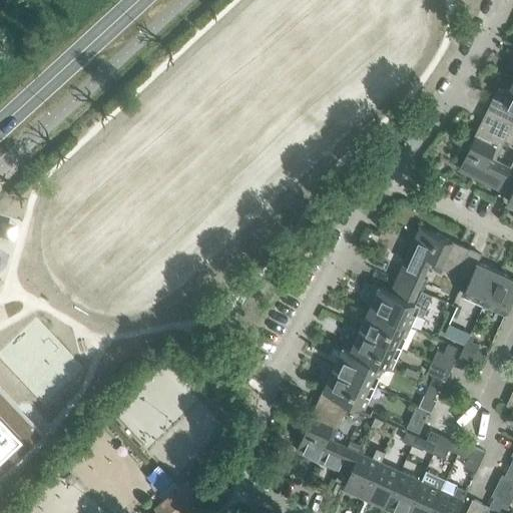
[(499,87),(488,109),(512,121),(512,81),(508,91),(499,87)]
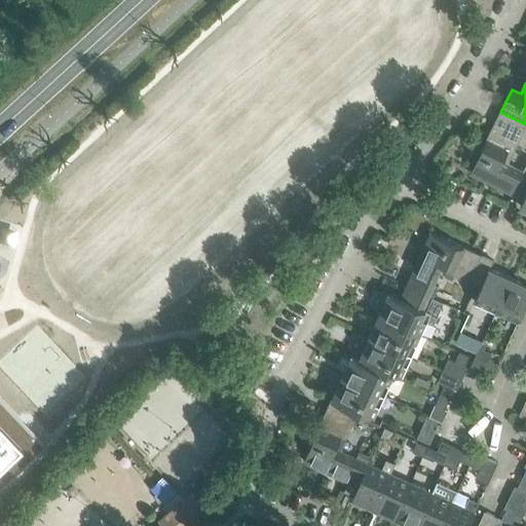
[(525,139),(525,124),(500,112),(470,174),(512,194),(522,172),(521,172),(505,164),(520,136),(525,139)]
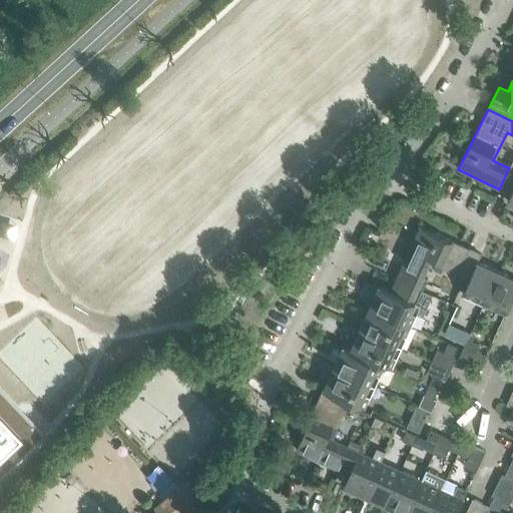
[(509,168),(499,189),(510,194),(506,202),(512,205),(512,161),(510,168),(509,168)]
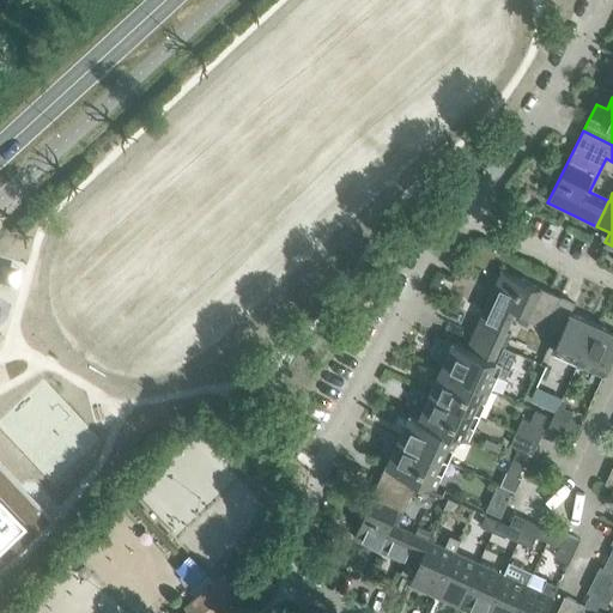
[(514,311),(545,326),(560,297),(501,271),(472,335),(503,349),(510,334),(505,332),(514,311)]
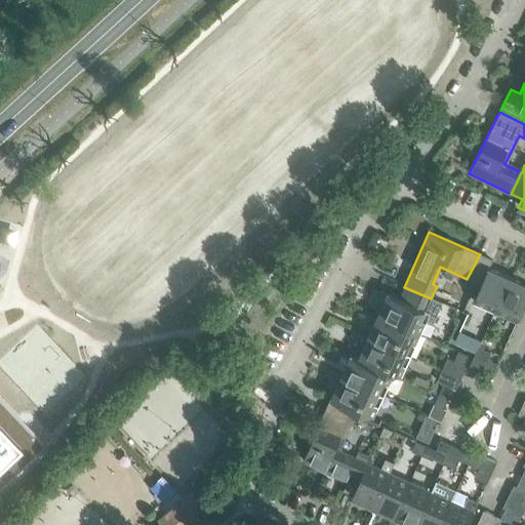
[(480,254),(467,279),(466,283),(478,289),(473,301),(496,312),(511,278),(488,268),(491,260),(480,254)]
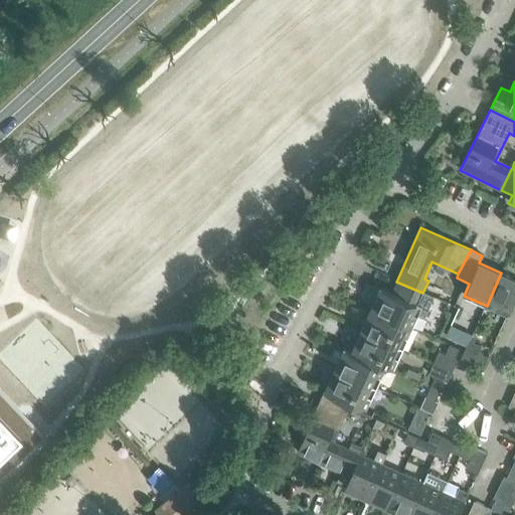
[(487,306),(506,315),(514,295),(514,279),(501,273),(487,306)]
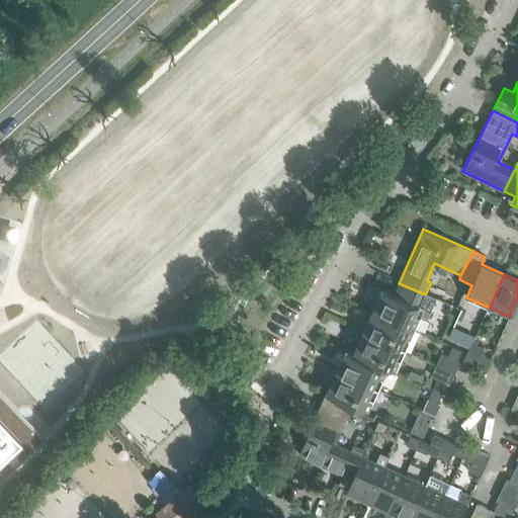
[(372,312),(413,330),(420,316),(425,318),(434,298),(425,294),(399,283),(394,292),(383,288),(372,312)]
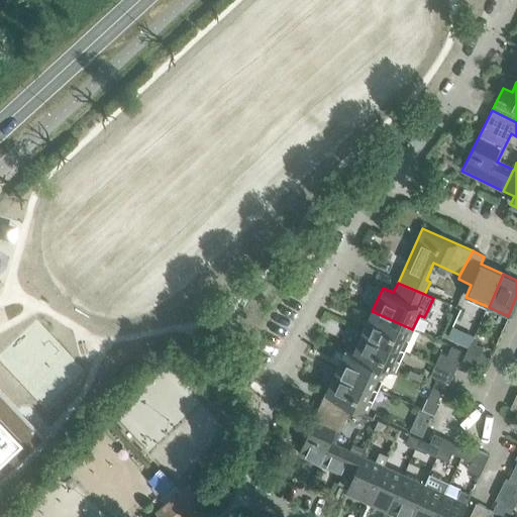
[(363,332),(403,350),(412,329),(372,311),(363,332)]
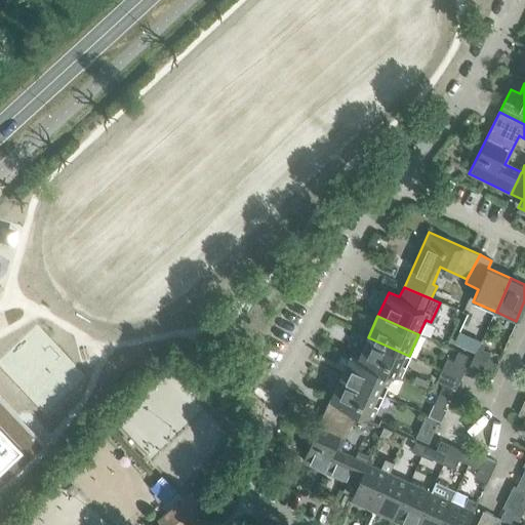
[(482,341),(471,336),(466,348),(477,353),(479,348),(482,341)]
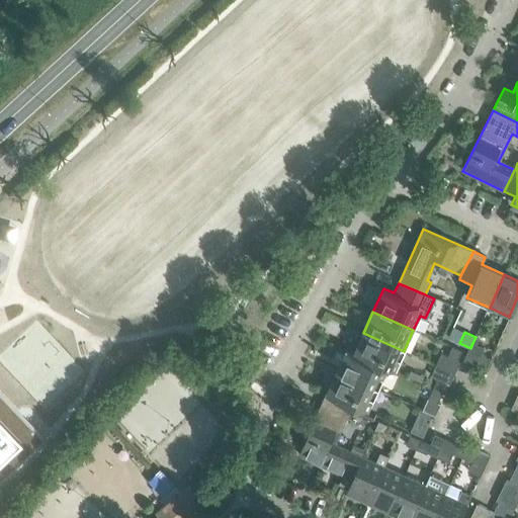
[(363,333),(353,353),(386,368),(394,371),(404,351),(363,333)]
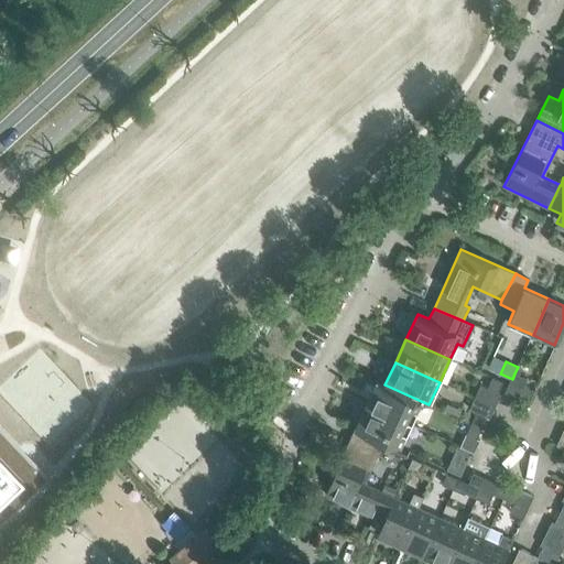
[(503,381),(492,377),(488,388),(499,393),(500,391),(502,383),(503,381)]
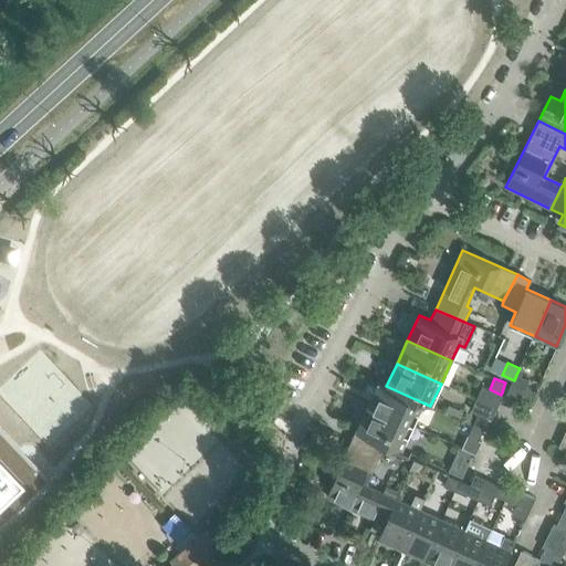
[(422,402),(386,386),(378,383),(367,407),(411,427),(422,402)]
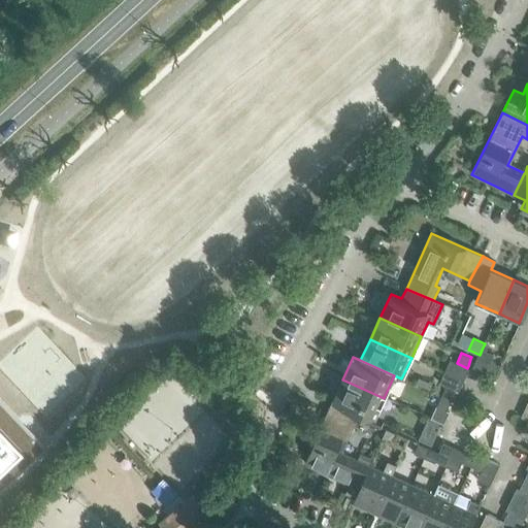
[(491,361),(487,370),(496,374),(500,367),(500,365),(491,361)]
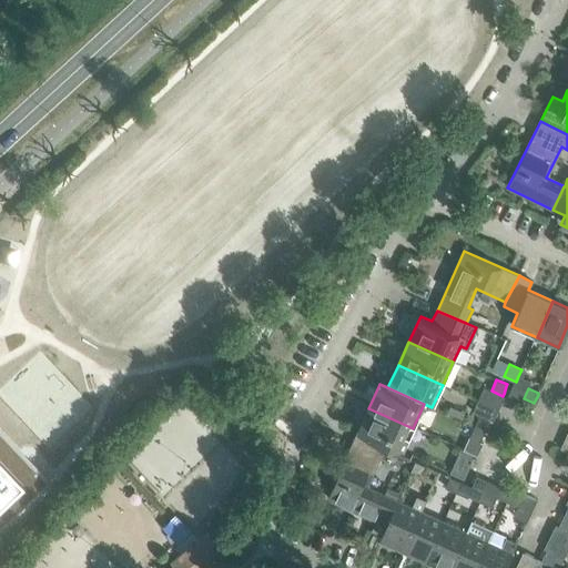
[(368,408),(352,444),(379,456),(384,458),(391,444),(403,449),(413,428),(368,408)]
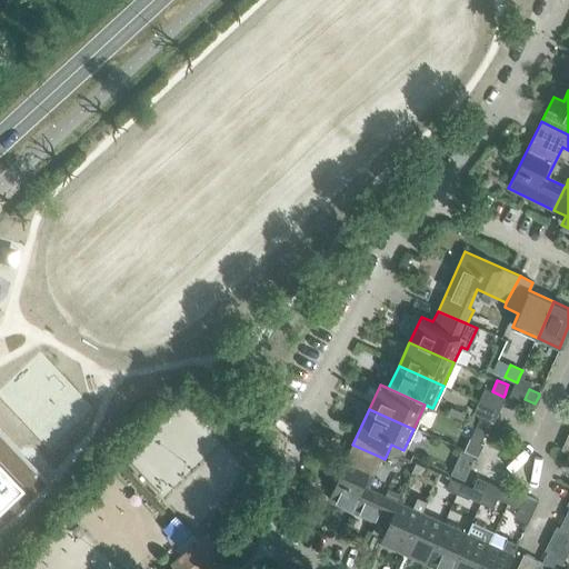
[(476,428),(476,429),(487,433),(491,422),(480,417),(476,428)]
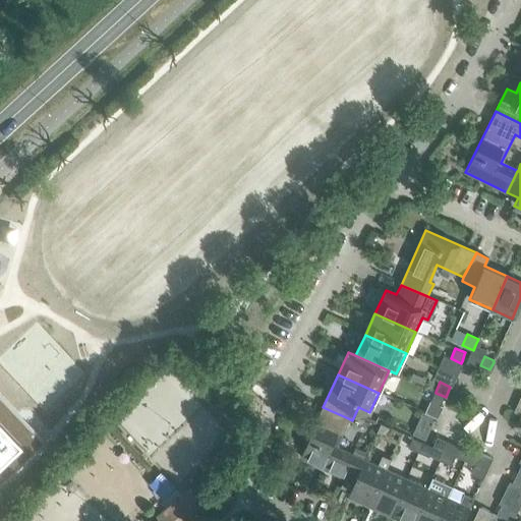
[(442,405),(446,397),(436,393),(436,392),(431,401),(442,405)]
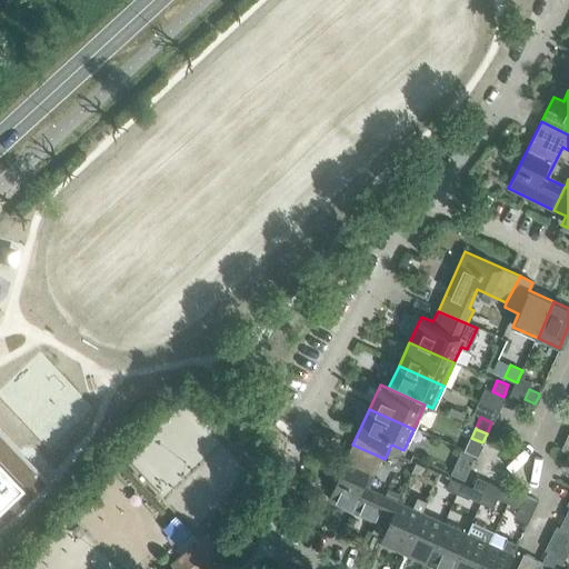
[(0,526),(46,483),(17,452),(20,450),(18,448),(0,429),(0,526)]
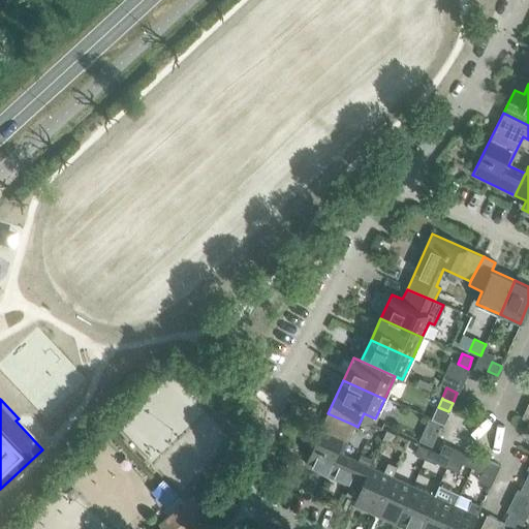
[(305,463),(360,488),(370,466),(372,461),(359,455),(356,459),(341,452),(353,425),(328,413),(305,463)]
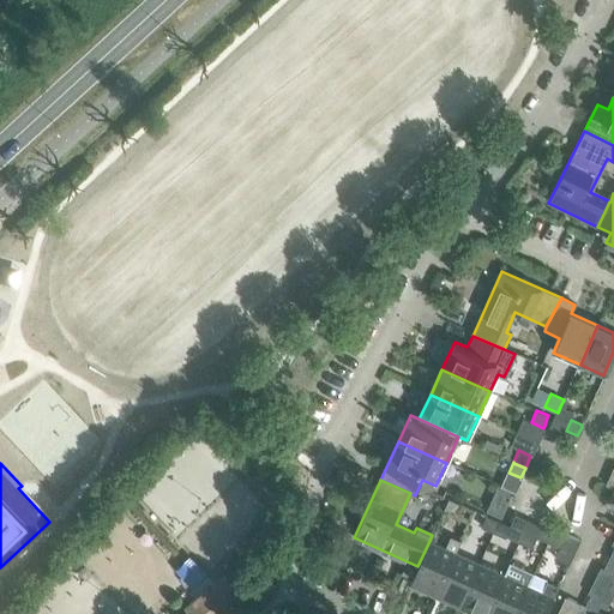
[(462,504),(450,499),(444,510),(456,516),(462,504)]
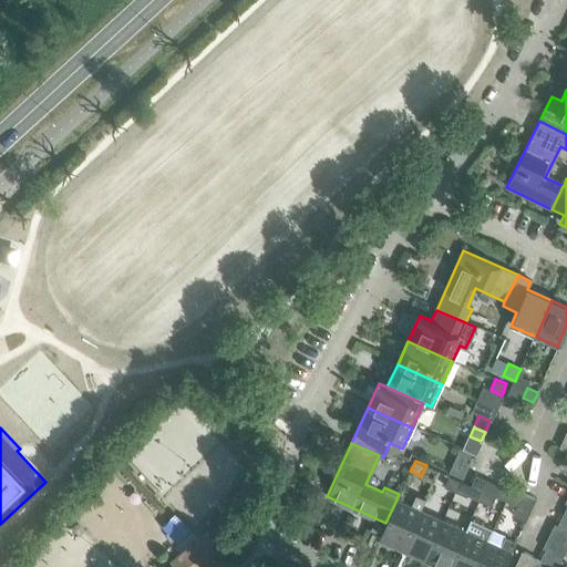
[(450,476),(445,486),(456,492),(461,481),(450,476)]
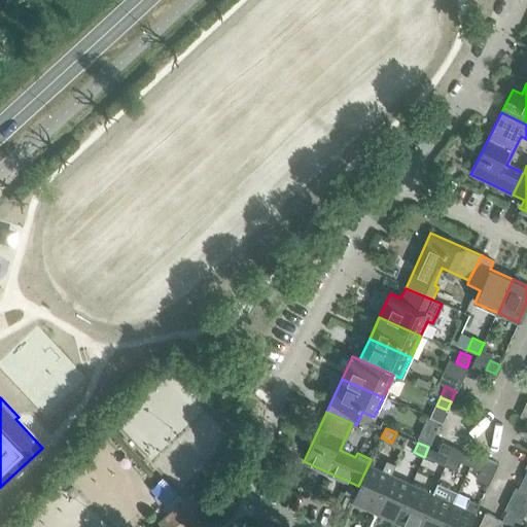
[(428,447),(424,457),(434,461),(434,460),(438,452),(428,447)]
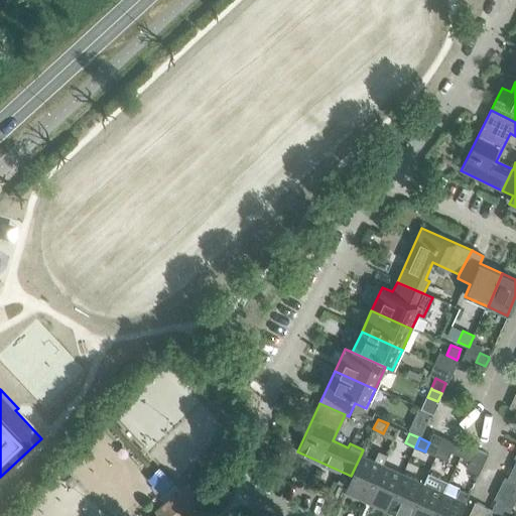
[(457,442),(452,452),(461,457),(466,446),(458,443),(457,442)]
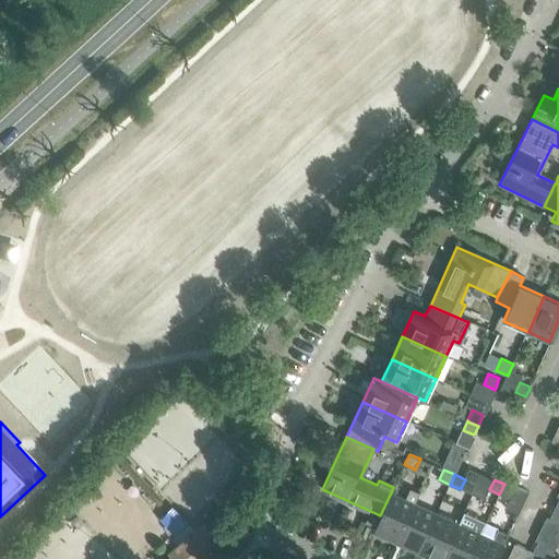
[(504,484),(499,495),(510,499),(515,489),(504,484)]
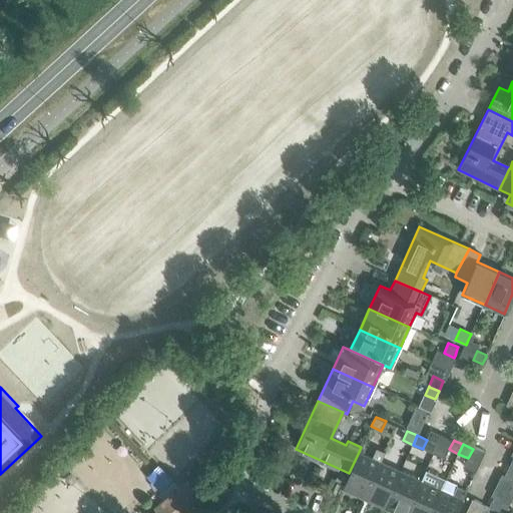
[(468,458),(465,467),(476,472),(485,451),(474,446),(473,449),(468,458)]
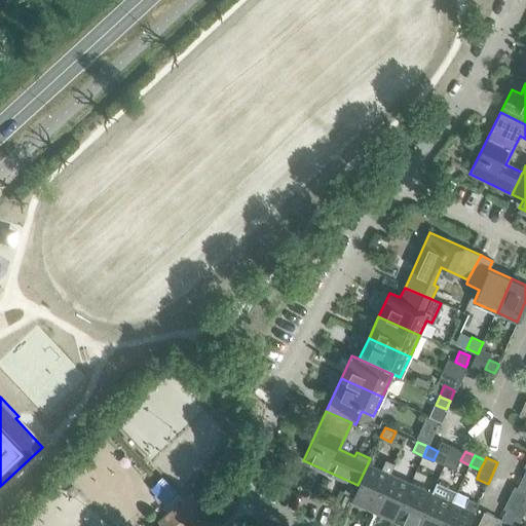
[(380,468),(368,463),(358,485),(352,496),(374,506),(389,473),(395,462),(385,458),(380,468)]
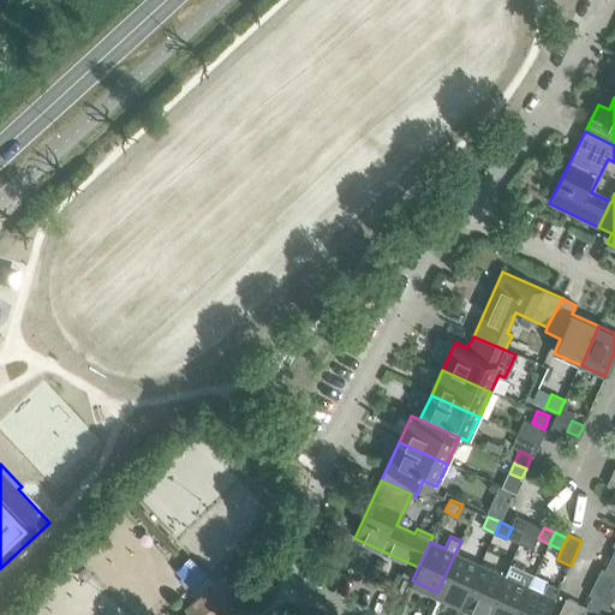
[(463,603),(481,565),(455,553),(437,592),(463,603)]
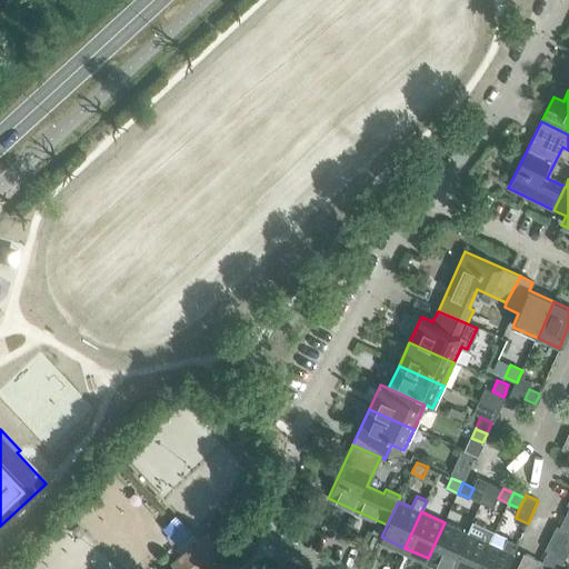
[(568,520),(563,519),(560,527),(558,526),(550,540),(568,548),(568,520)]
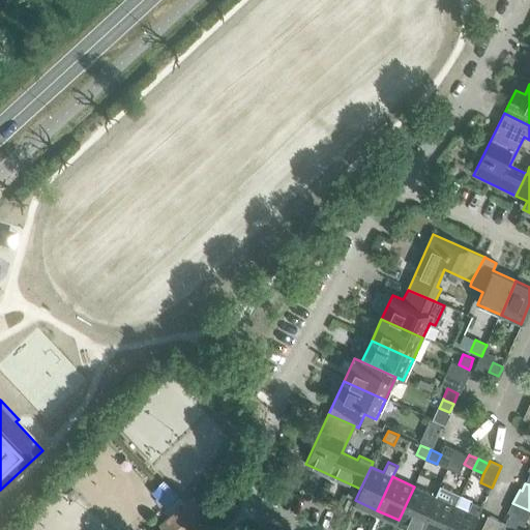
[(414,487),(399,520),(419,529),(435,496),(414,487)]
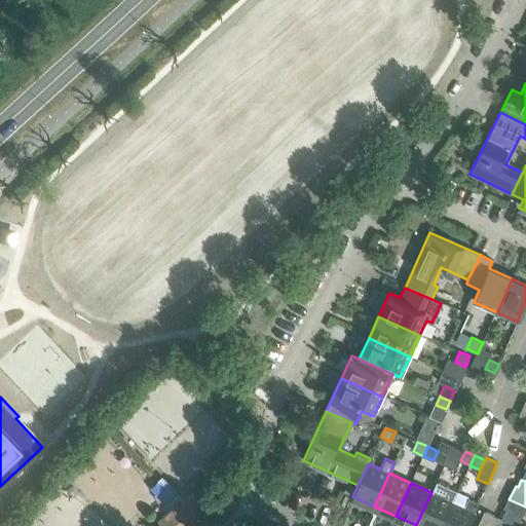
[(431,492),(416,525),(417,525),(442,525),(453,501),(457,492),(436,483),(431,492)]
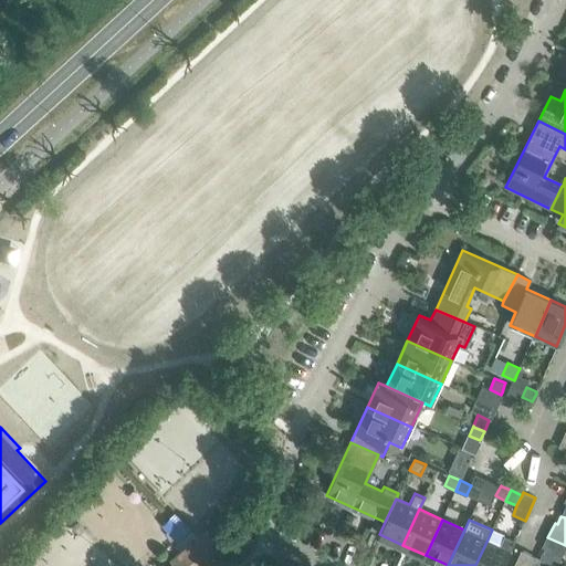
[(221,533),(227,541),(238,533),(232,525),(221,533)]
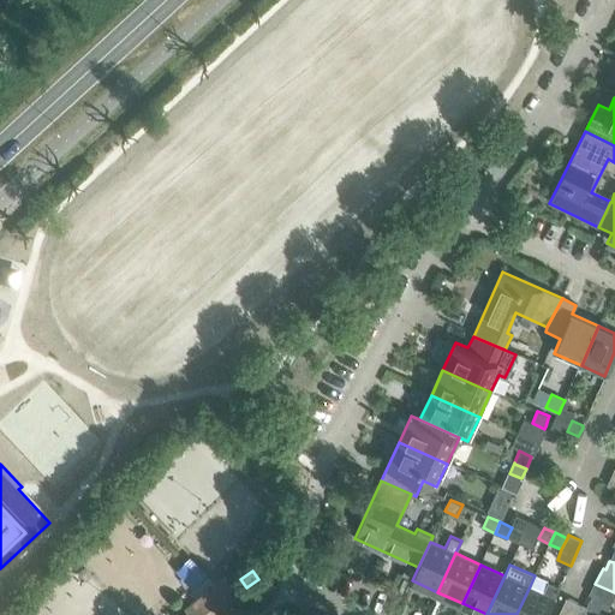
[(185,608),(190,614),(225,614),(244,601),(227,578),(185,608)]
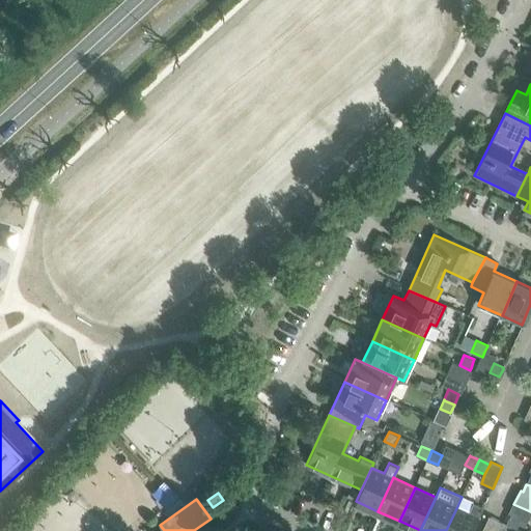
[(472,530),(482,508),(474,504),(470,512),(457,506),(446,530),(472,530)]
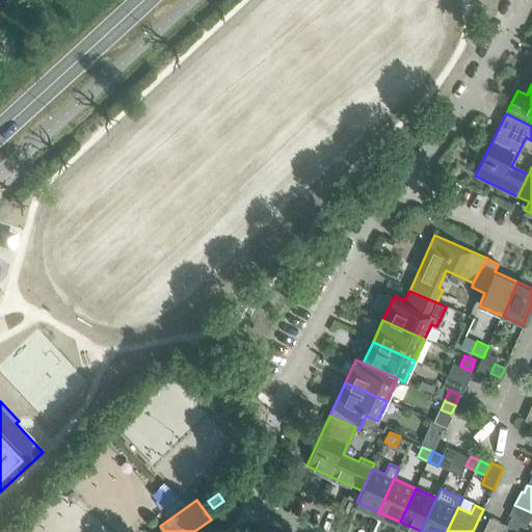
[(511,516),(506,527),(516,531),(522,522),(528,525),(531,515),(531,512),(514,505),(509,515),(511,516)]
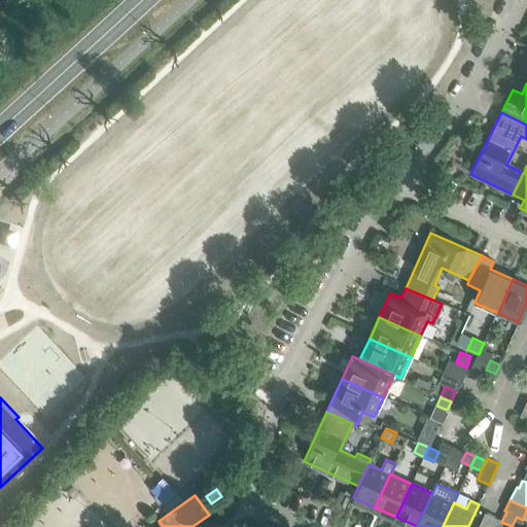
[(493,526),(497,520),(486,515),(479,526),(493,526)]
